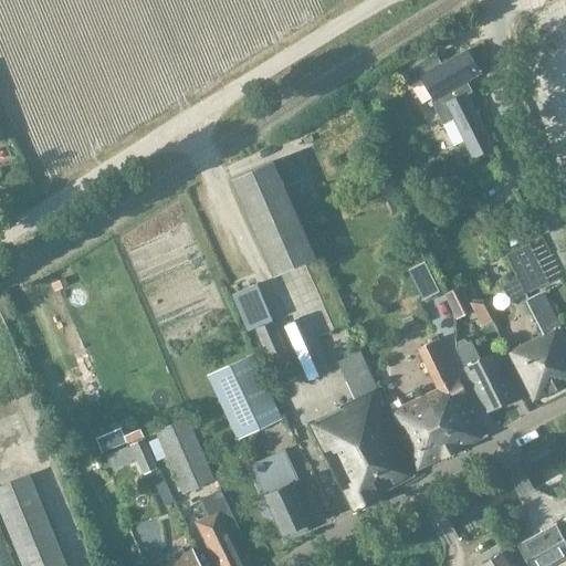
[(565,10),(549,19),(559,39),(565,52),(565,10)]
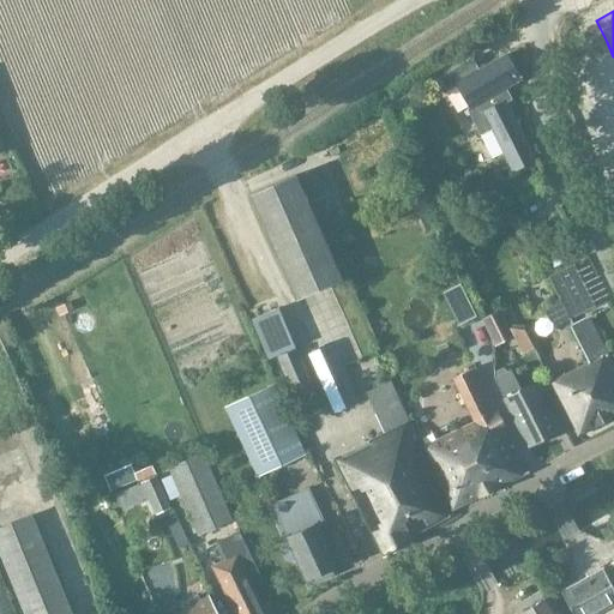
[(596,20),(577,30),(588,52),(599,73),(605,70),(613,65),(613,56),(607,42),(596,20)]
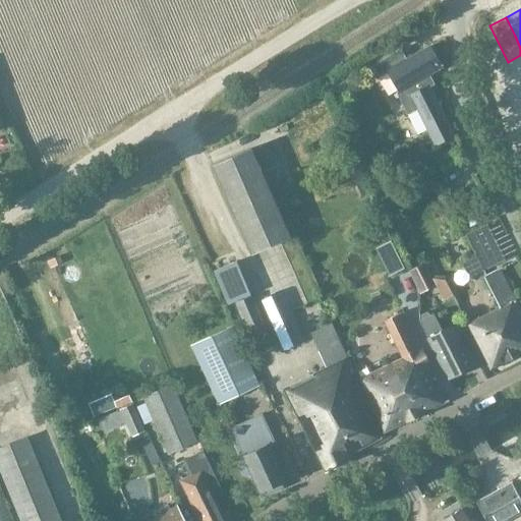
[(418,110),(436,146),(454,136),(429,88),(435,85),(428,74),(441,68),(429,48),(407,60),(400,50),(372,66),(380,77),(388,72),(399,91),(396,93),(407,115),(418,110)]
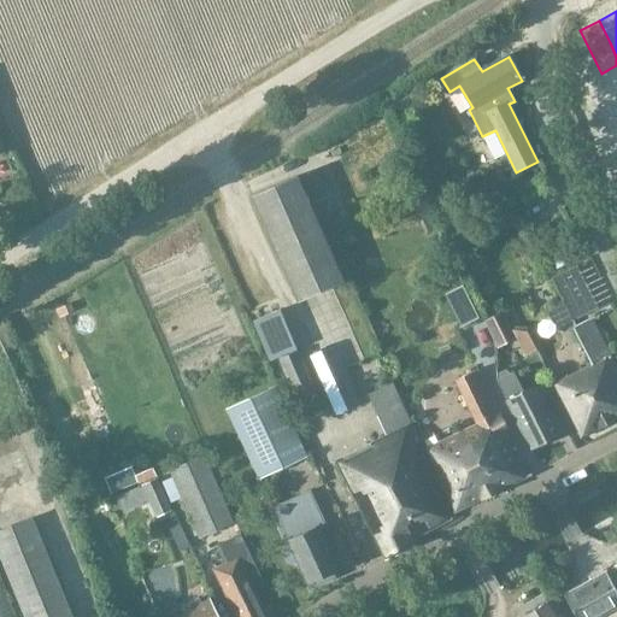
[(252,198),(299,303),(344,283),(297,177),(252,198)]
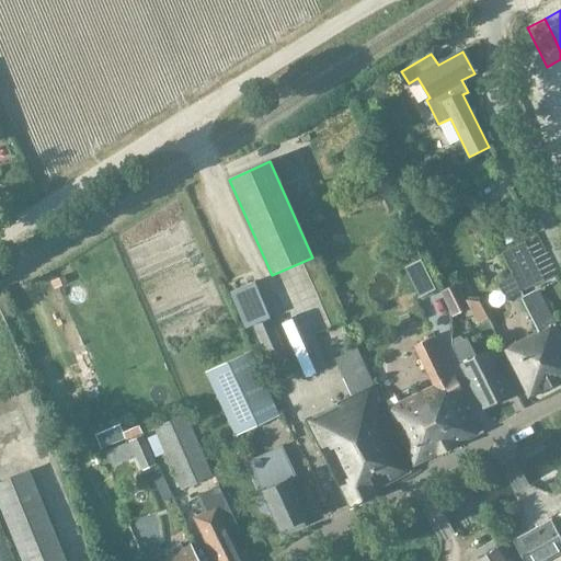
[(471,192),(491,183),(487,172),(467,181),(471,192)]
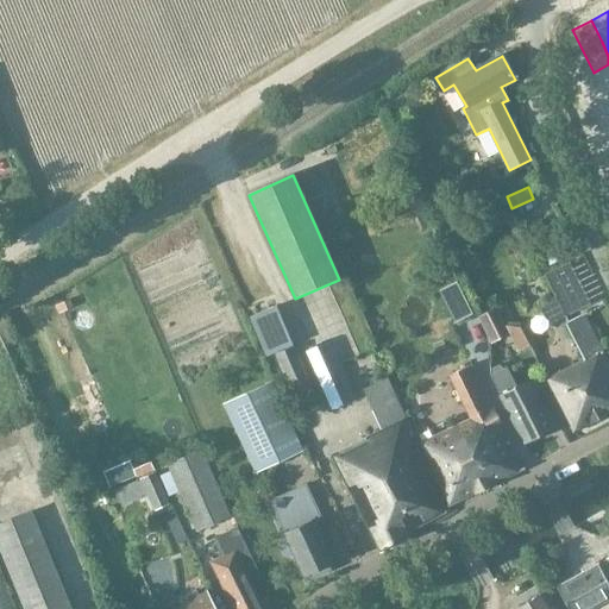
[(541,223),(528,230),(534,240),(547,233),(541,223)]
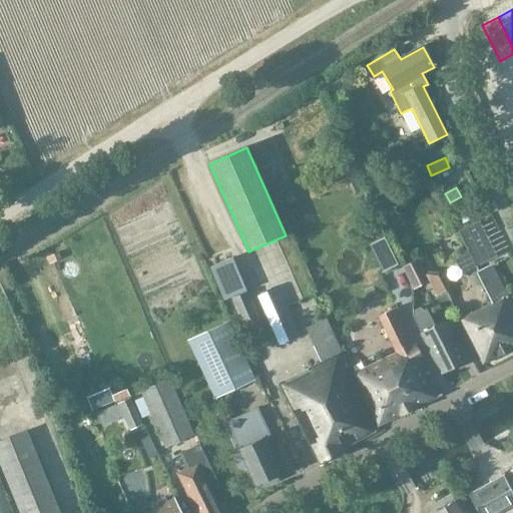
[(472,219),(468,211),(460,215),(464,223),(472,219)]
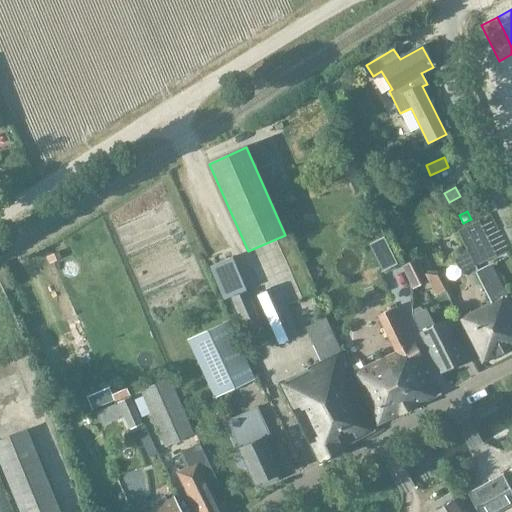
[(268,340),(233,257),(210,266),(224,300),(231,297),(253,346),(268,340)]
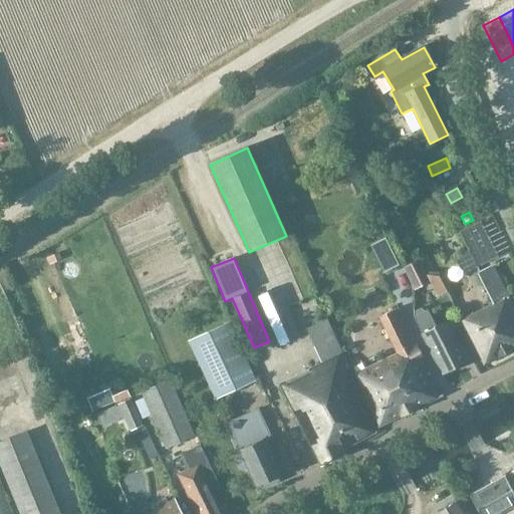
[(403,267),(412,286),(415,290),(430,282),(431,284),(443,286),(439,278),(428,277),(419,259),(403,267)]
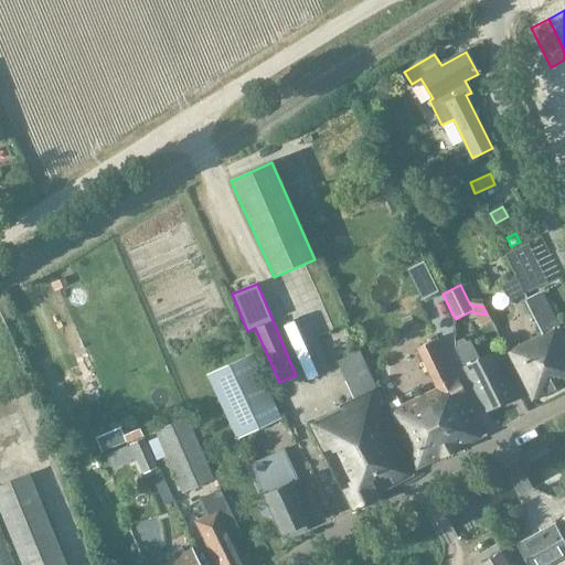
[(564,384),(564,337),(542,291),(524,300),(542,334),(507,352),(531,402),(564,384)]
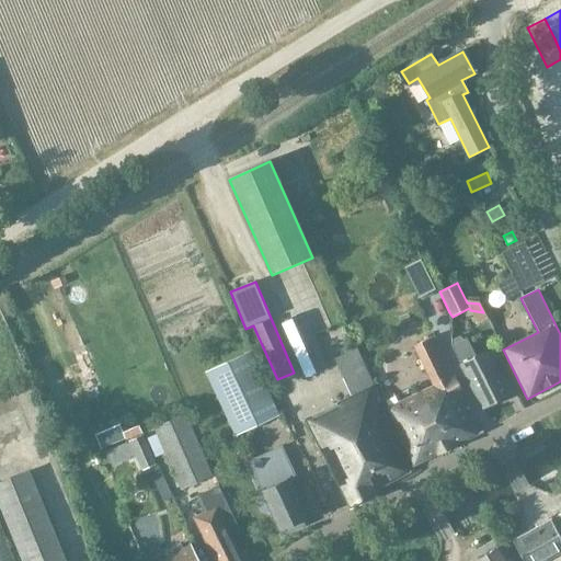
[(434,386),(421,392),(436,427),(434,428),(444,450),(482,432),(435,336),(414,346),(434,386)]
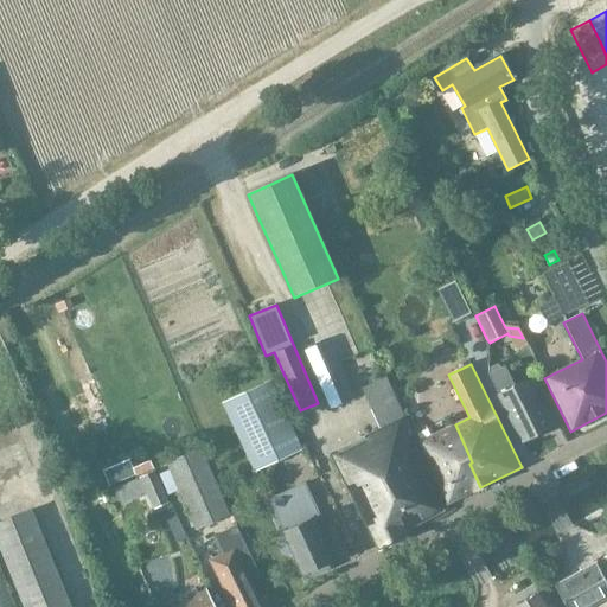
[(554,427),(537,394),(530,378),(515,387),(505,365),(489,374),(506,409),(505,409),(522,442),(554,427)]
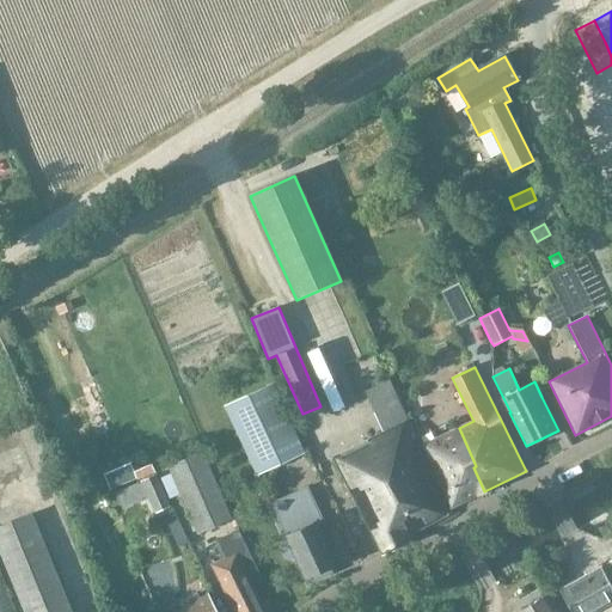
[(72,398),(89,390),(81,372),(63,380),(72,398)]
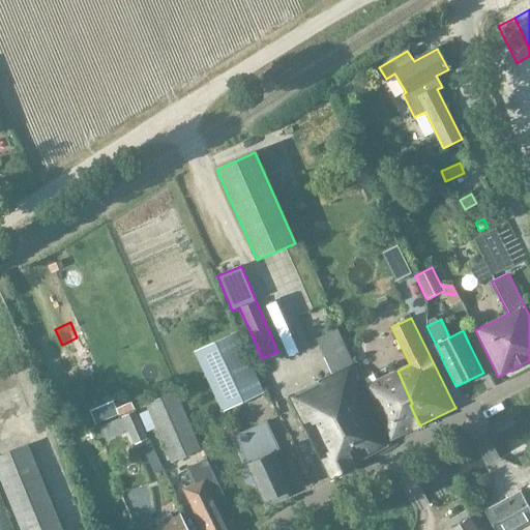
[(388,445),(352,364),(336,330),(316,340),(331,375),(289,396),(331,480),(356,468),(353,464),(388,445)]
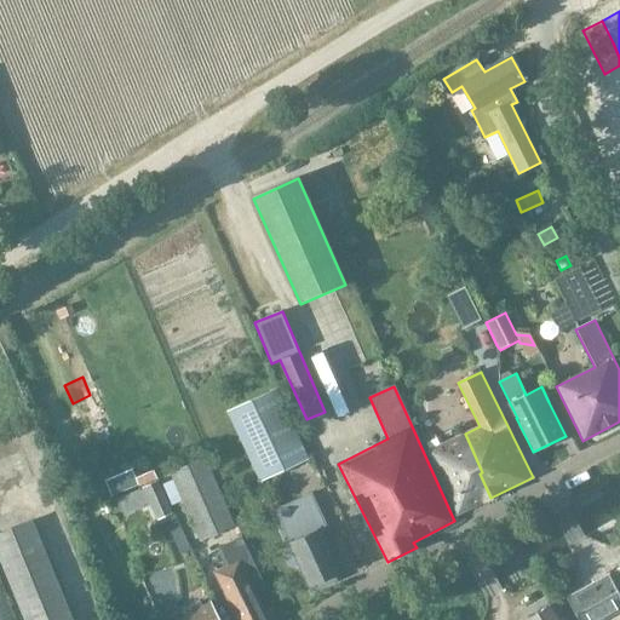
[(276,390),(228,413),(260,481),(308,459),(276,390)]
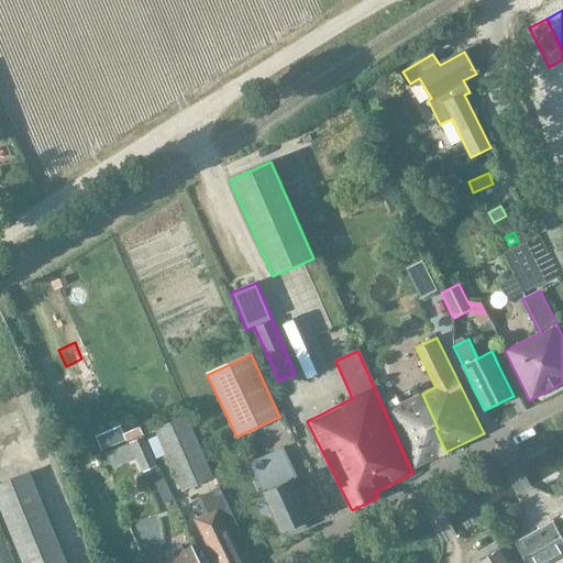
[(77,361),(87,392),(106,385),(97,355),(77,361)]
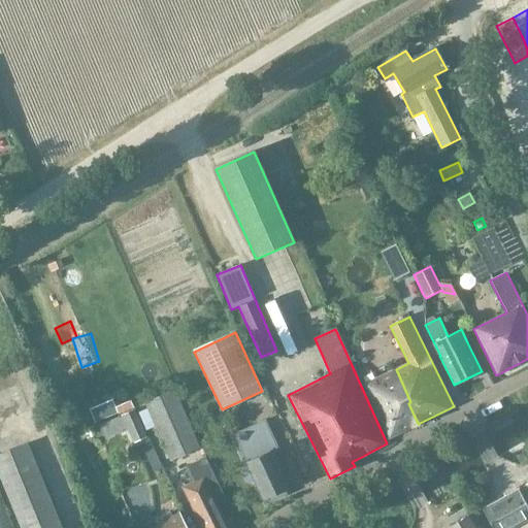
[(410,402),(396,369),(365,384),(389,438),(418,424),(408,403),(410,402)]
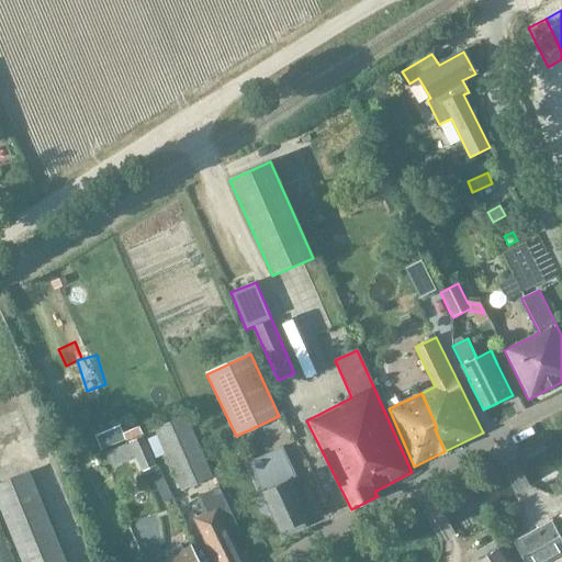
[(154,429),(181,491),(212,478),(186,415),(154,429)]
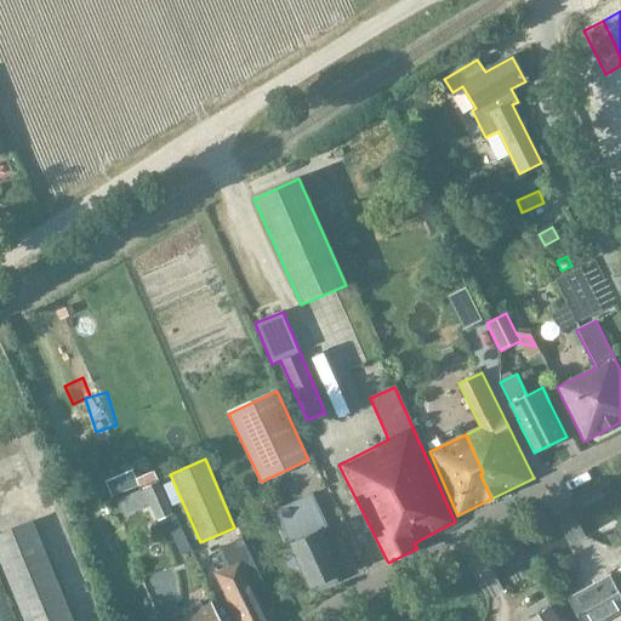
[(132,494),(147,527),(172,514),(159,483),(132,494)]
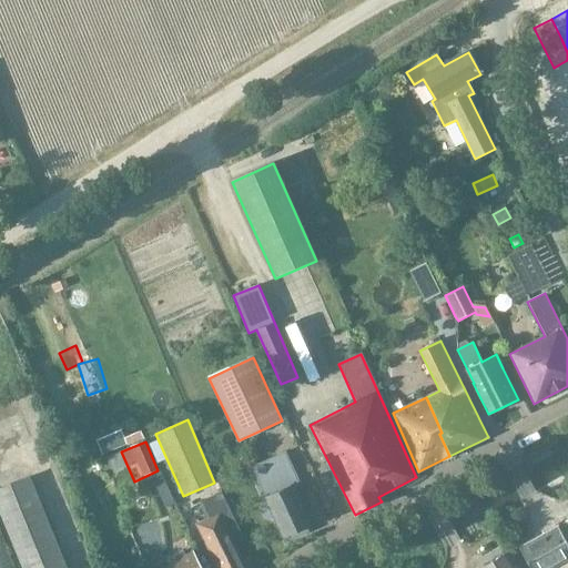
[(264,504),(263,507),(263,513),(266,516),(271,517),(275,516),(284,537),(290,535),(291,538),(308,530),(306,527),(312,525),(296,493),(302,489),(291,465),(287,456),(265,467),(269,476),(274,486),(263,490),(267,500),(264,504)]
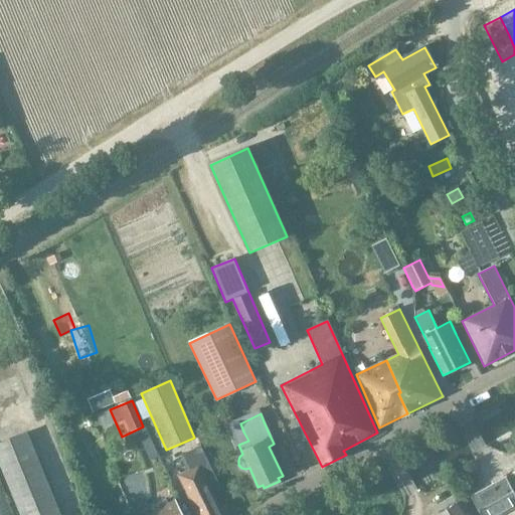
[(59,514),(26,434),(0,444),(0,464),(21,514),(59,514)]
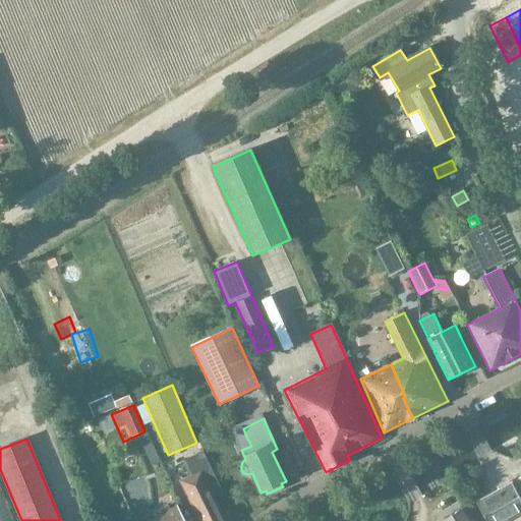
[(192,475),(181,480),(199,520),(225,520),(215,498),(224,494),(203,451),(185,459),(192,475)]
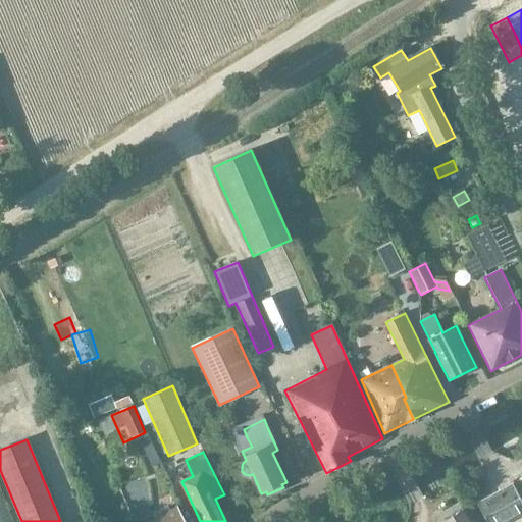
[(150,461),(135,465),(140,486),(155,483),(150,461)]
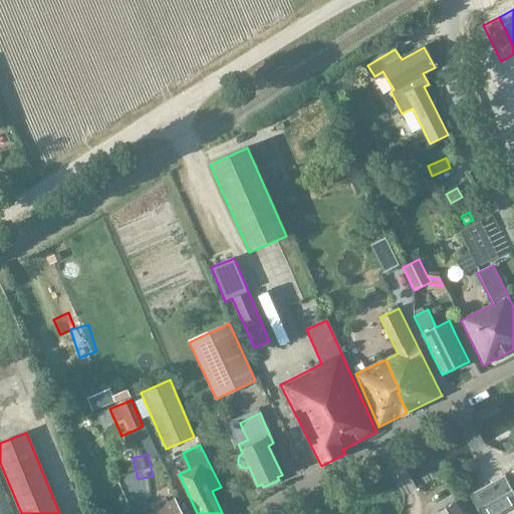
[(505,476),(470,496),(479,513),(499,513),(511,507),(513,512),(513,475),(506,479),(505,476)]
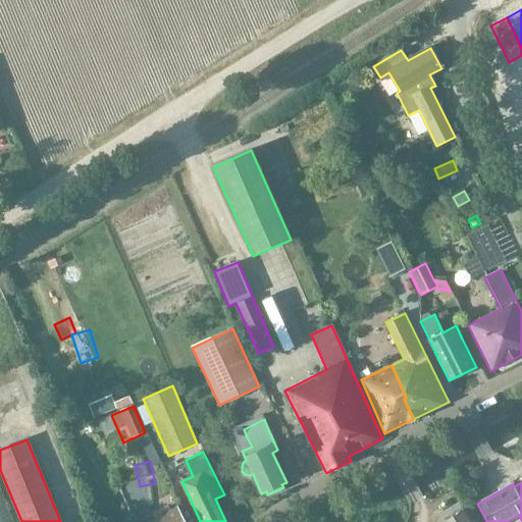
[(0,521),(11,521),(0,489),(0,521)]
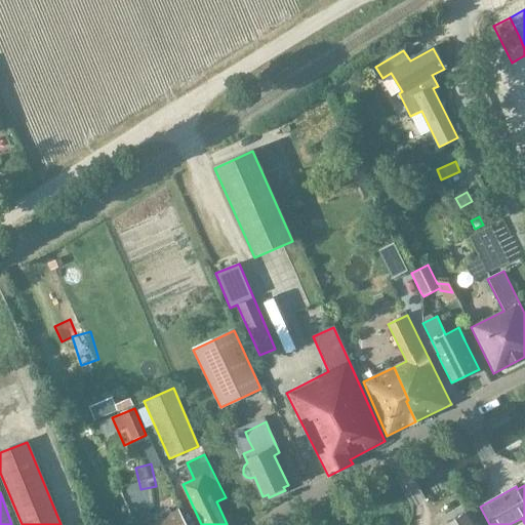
[(476,524),(469,512),(445,524),(476,524)]
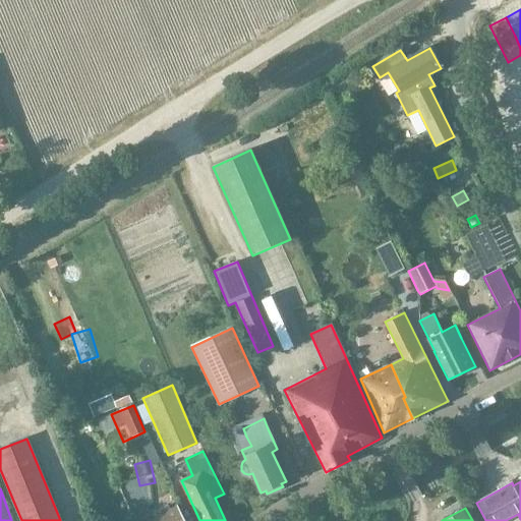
[(184,520),(179,509),(155,520),(184,520)]
